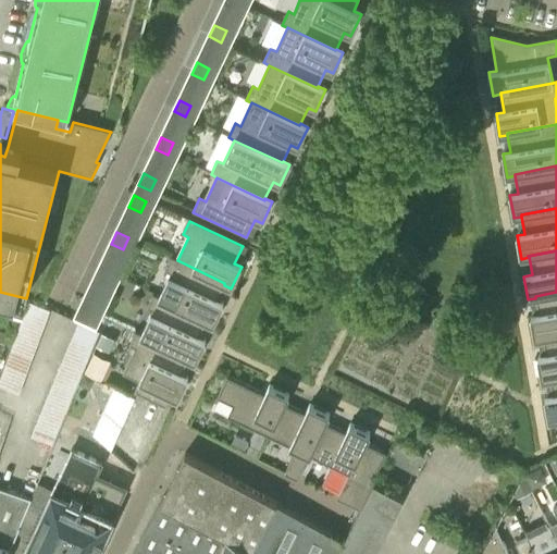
[(164,271),(171,274),(159,298),(207,321),(206,322),(213,325),(223,305),(217,302),(224,285),(224,283),(177,260),(171,258),(164,271)]
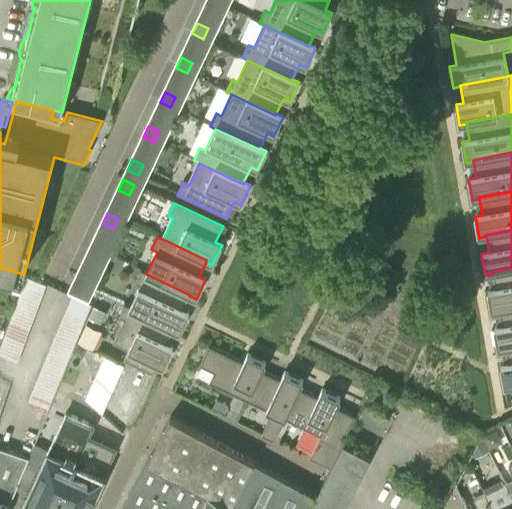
[(91,248),(86,258),(97,263),(102,253),(91,248)]
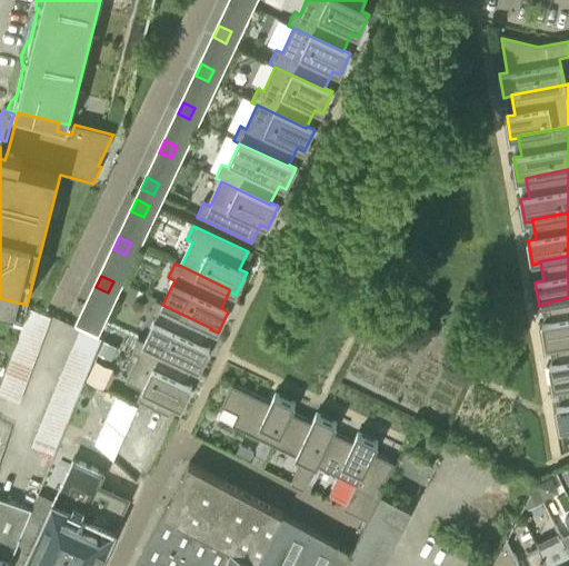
[(546,347),(555,346),(553,344),(568,341),(568,298),(547,303),(547,305),(550,323),(542,324),(546,347)]
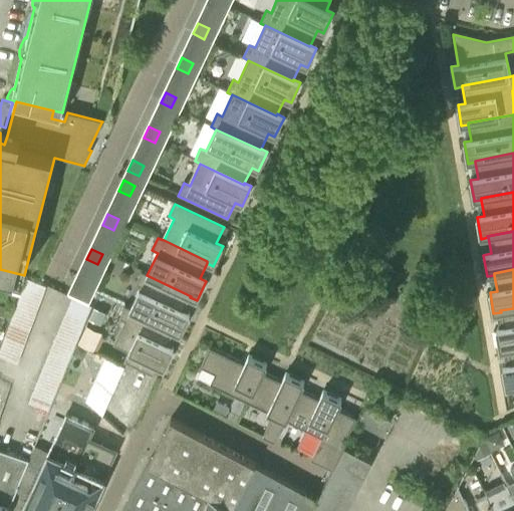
[(136,285),(141,287),(131,309),(175,330),(174,332),(181,335),(190,315),(183,312),(190,297),(191,296),(147,275),(142,272),(136,285)]
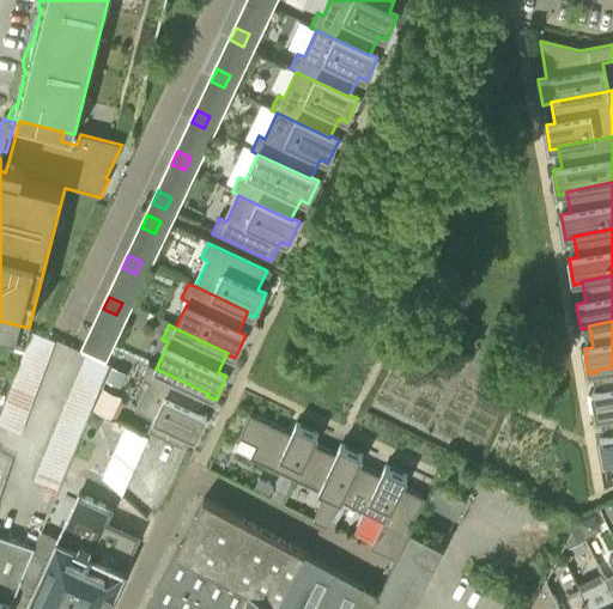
[(114,340),(92,330),(82,353),(103,364),(114,340)]
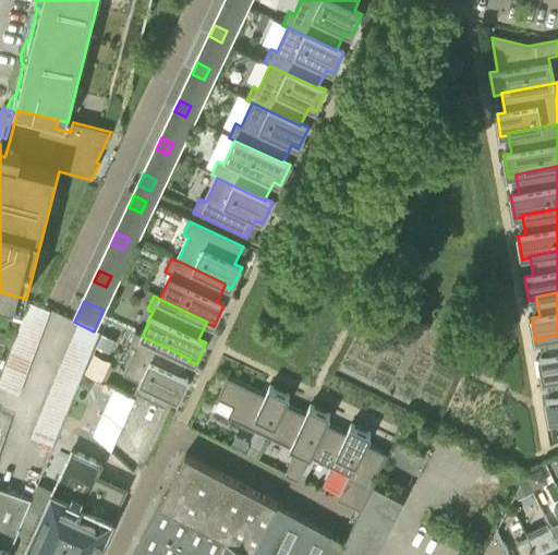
[(25,314),(47,323),(50,312),(28,304),(25,314)]
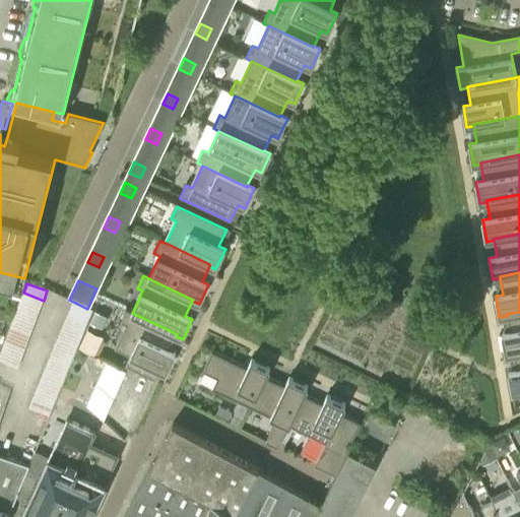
[(19,303),(40,310),(44,301),(23,293),(19,303)]
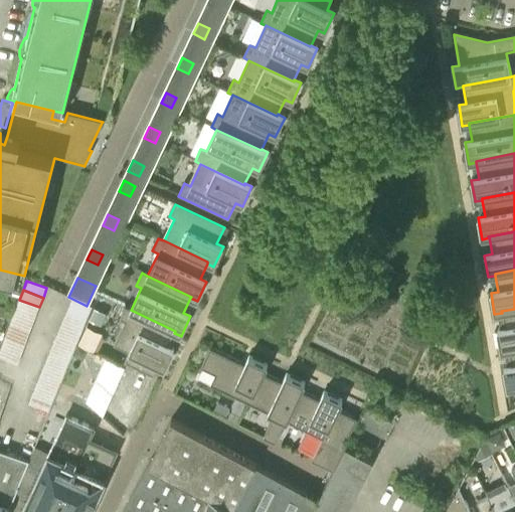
[(15,310),(35,317),(39,307),(19,300),(15,310)]
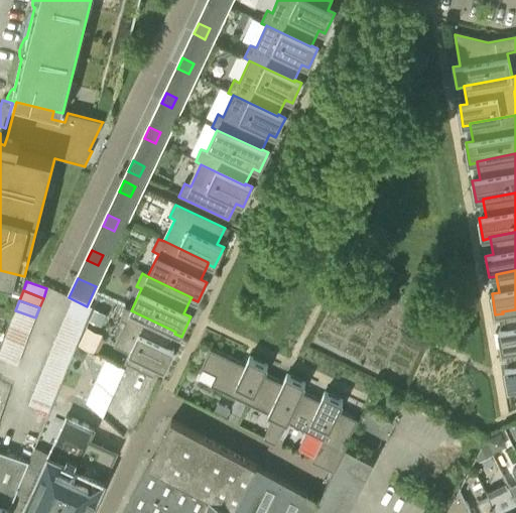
[(73,300),(69,310),(89,319),(92,309),(73,300)]
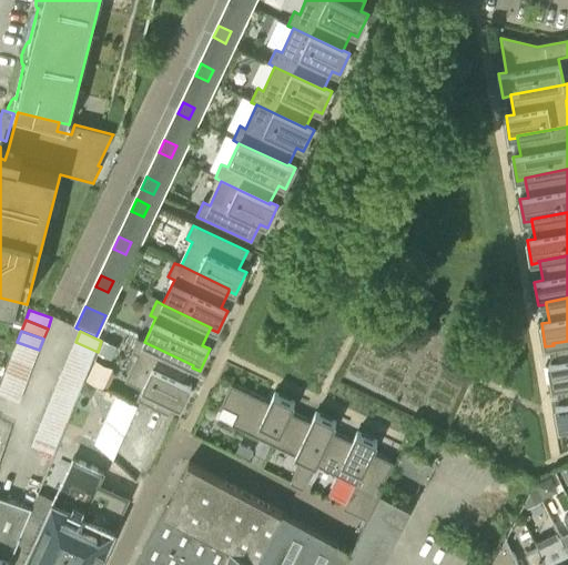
[(127,381),(144,389),(138,401),(169,416),(174,405),(182,409),(192,387),(184,383),(192,367),(193,365),(144,342),(139,340),(132,353),(138,356),(127,381)]
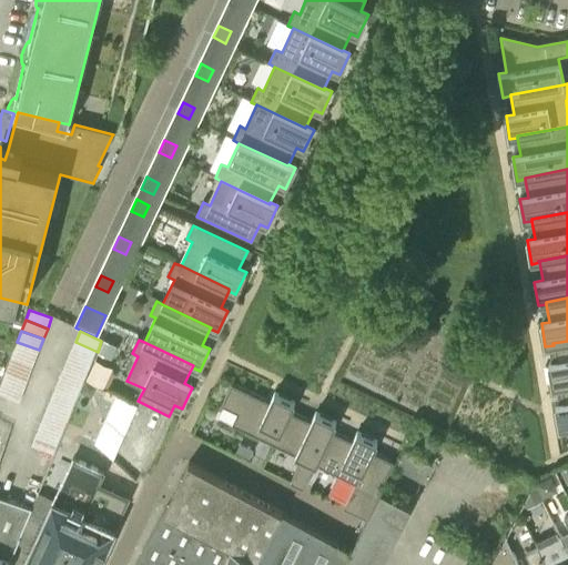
[(553,389),(560,387),(560,385),(567,383),(567,341),(553,343),(554,345),(557,363),(548,365),(553,386),(553,389)]
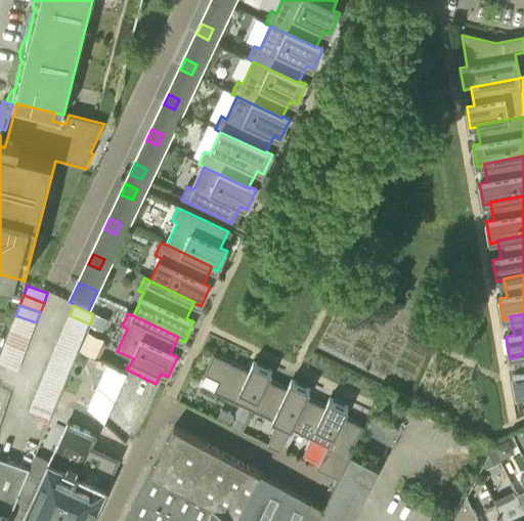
[(12,324),(33,333),(36,322),(15,315),(12,324)]
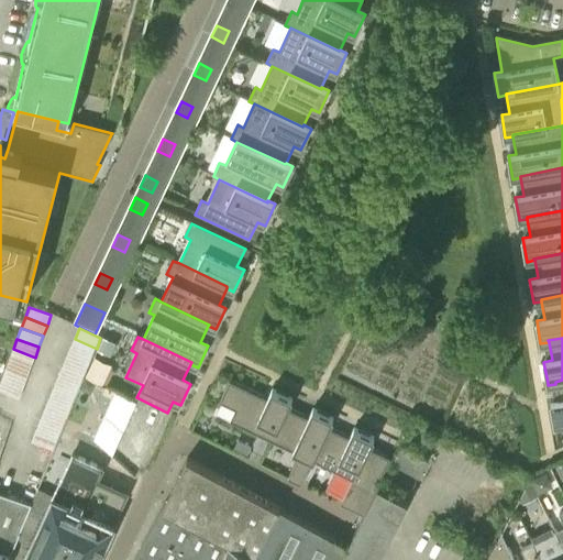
[(97,349),(75,339),(70,350),(92,359),(97,349)]
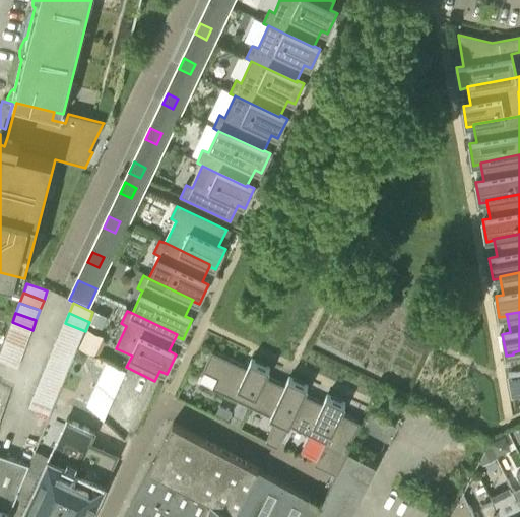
[(8,332),(28,339),(33,330),(12,322),(8,332)]
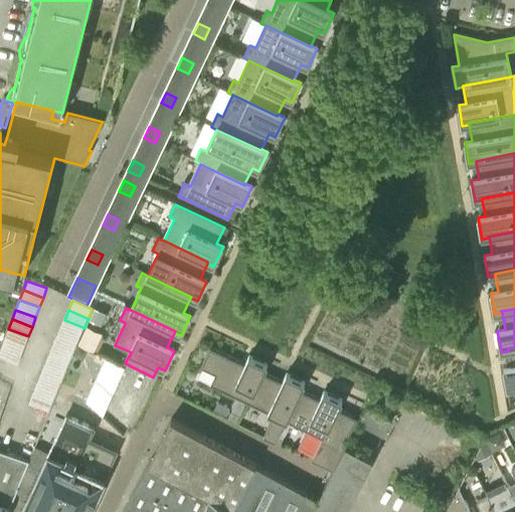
[(64,320),(60,329),(80,337),(84,328),(64,320)]
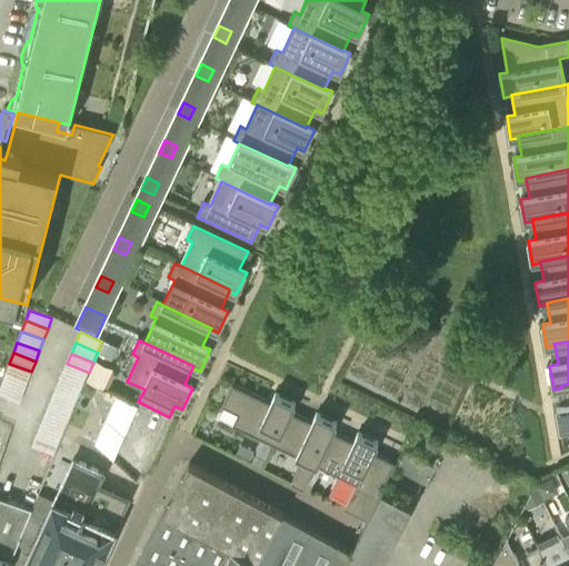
[(102,389),(111,370),(97,363),(87,381),(102,389)]
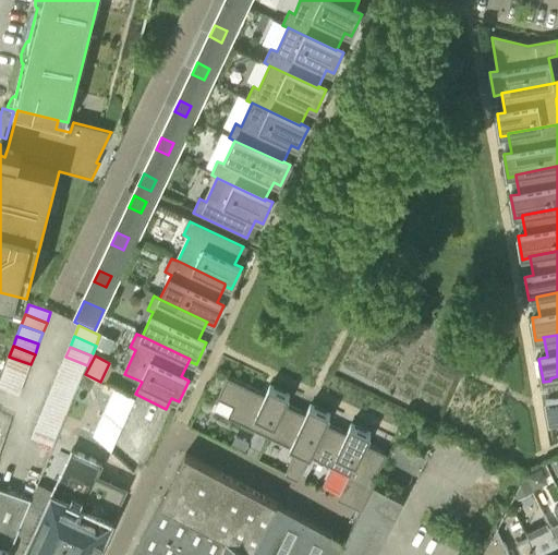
[(5,366),(27,375),(31,364),(9,357),(5,366)]
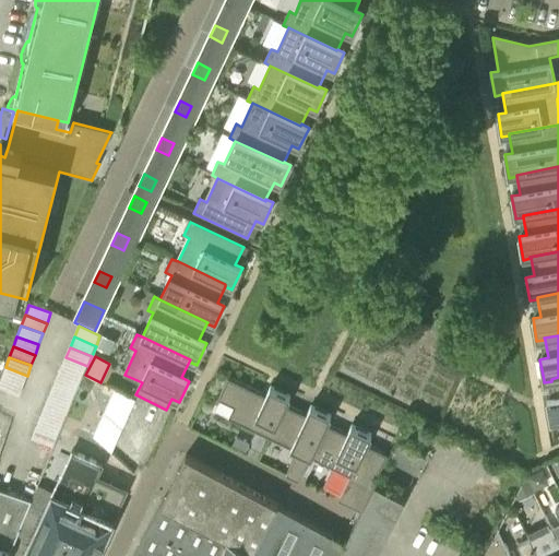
[(66,357),(61,367),(83,377),(87,366),(66,357)]
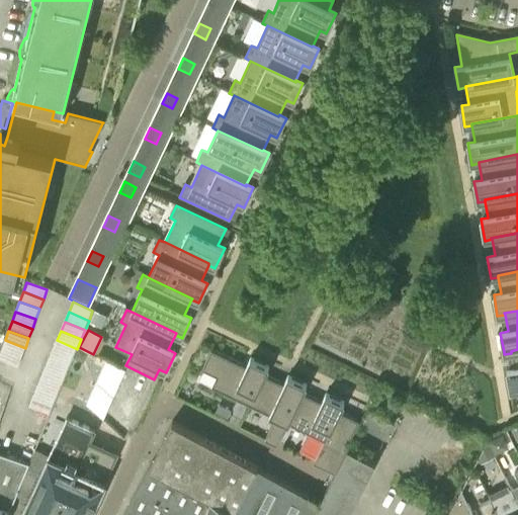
[(1,350),(21,357),(25,348),(5,340),(1,350)]
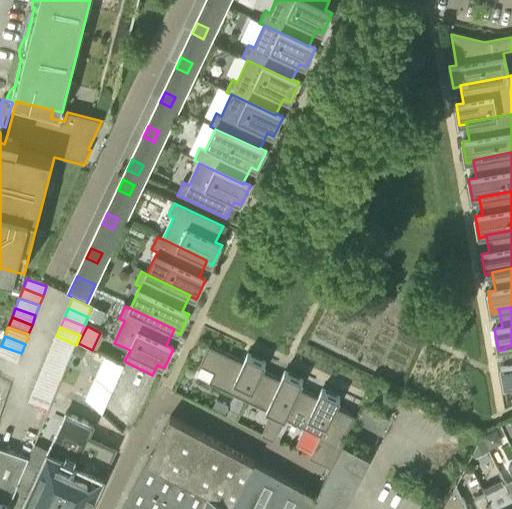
[(56,336),(52,346),(72,354),(76,345),(56,336)]
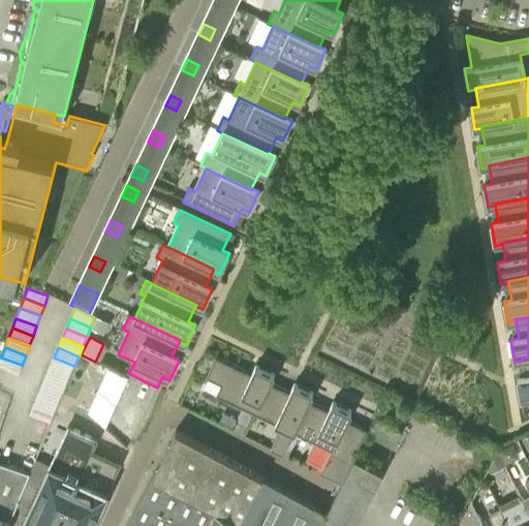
[(90,361),(81,357),(75,366),(86,371),(90,361)]
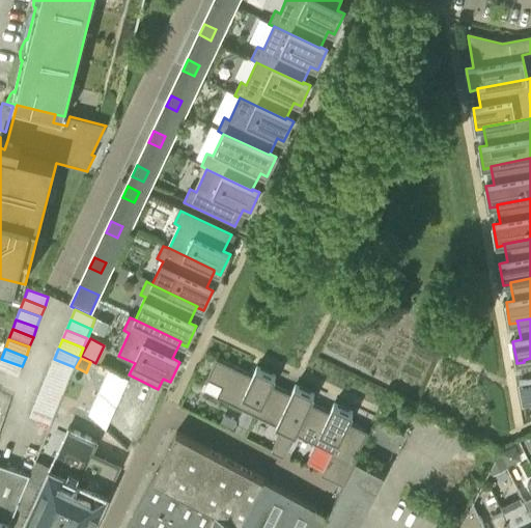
[(530,401),(530,358),(524,360),(524,362),(527,379),(520,380),(523,401),(530,400),(530,401)]
